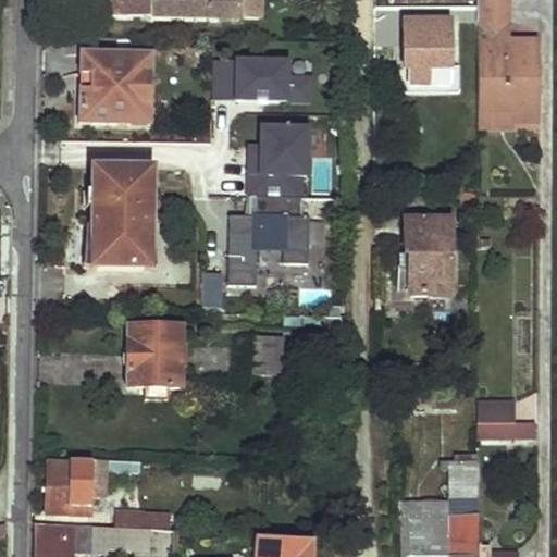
[(101,0),(101,15),(240,17),(242,9),(249,9),(248,0),(101,0)]
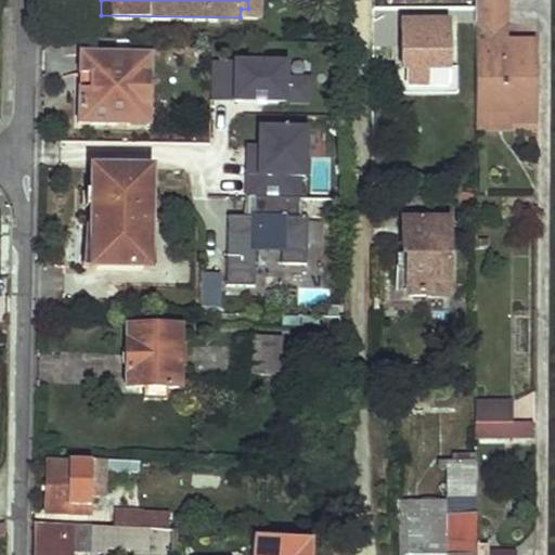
[(261,0),(247,0),(248,9),(241,9),(240,17),(261,17),(261,0)]
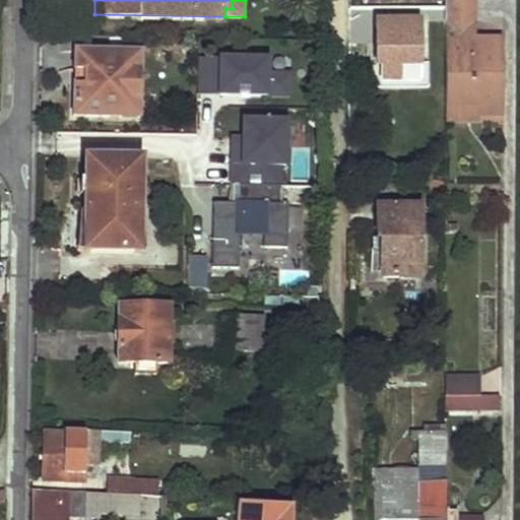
[(474,39),(463,39),(464,22),(474,22),(474,0),(447,0),(447,104),(479,103),(479,109),(502,110),(503,40),(474,39)]
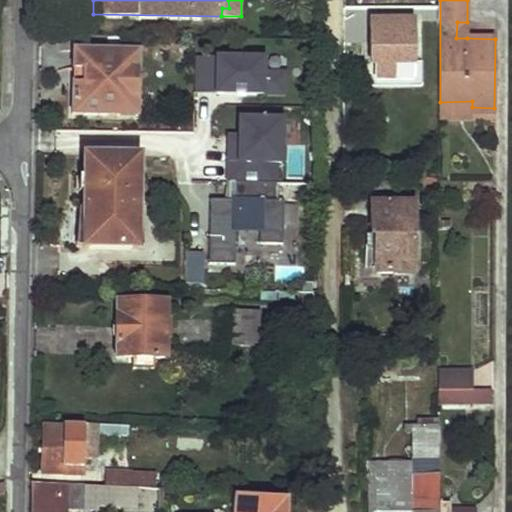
[(378,65),(377,78),(413,79),(414,20),(373,19),(371,65),(378,65)]
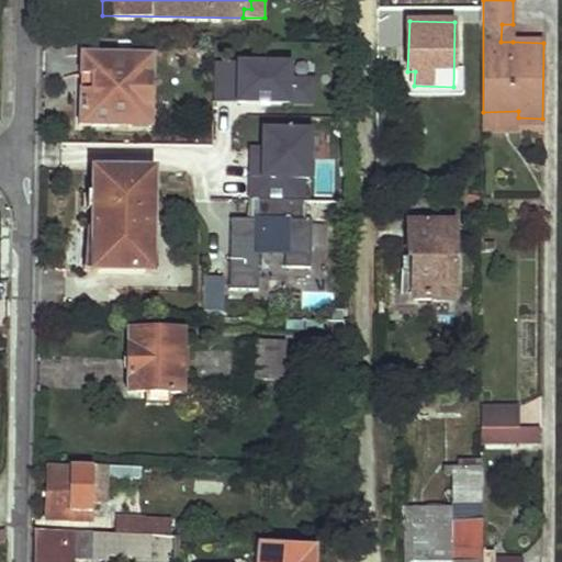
[(92,107),(80,107),(80,126),(133,126),(133,107),(153,107),(153,74),(147,74),(147,55),(93,54),(92,107)]
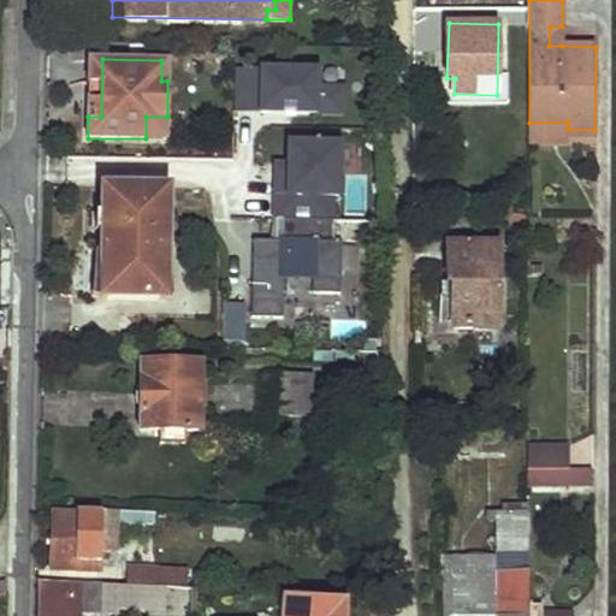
[(102,59),(89,59),(88,117),(101,117),(102,59)]
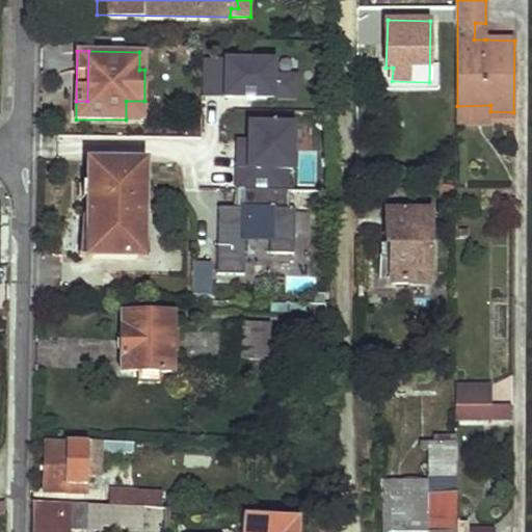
[(205,57),(205,95),(297,97),(297,74),(275,73),(276,58),(205,57)]
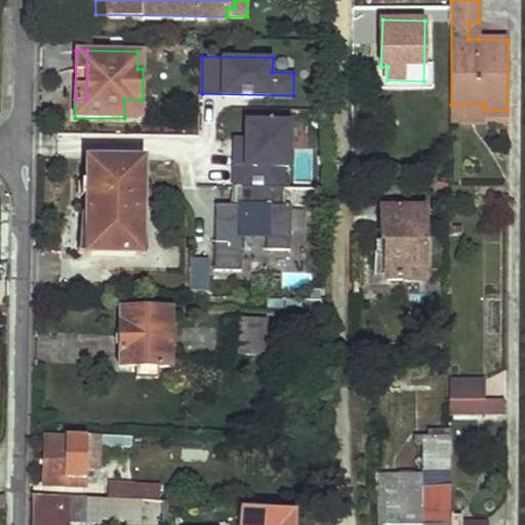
[(143,99),(124,99),(124,118),(143,118),(143,99)]
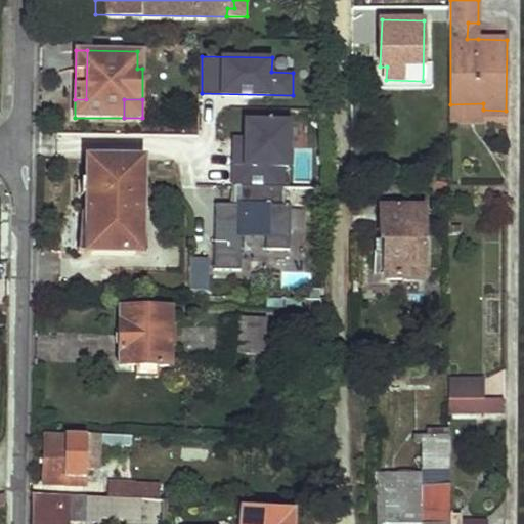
[(450,104),(450,120),(483,120),(483,110),(483,103),(450,104)]
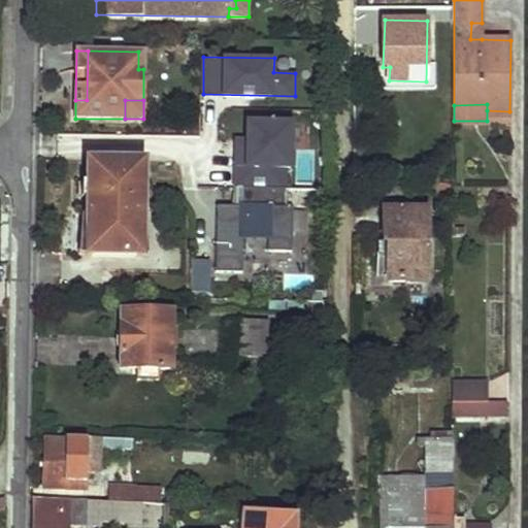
[(220,271),(245,271),(246,236),(271,236),(271,252),(296,252),(297,207),(291,207),(291,187),(288,187),(288,166),(293,166),(293,121),(249,121),(249,146),(238,146),(237,187),(245,187),(245,205),(220,205),(220,271)]
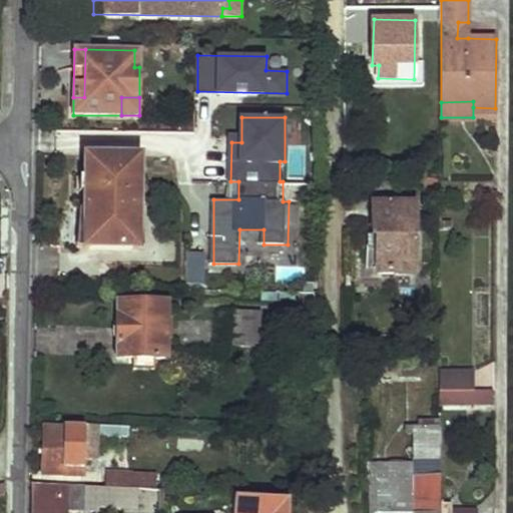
[(81,209),(82,249),(140,249),(141,155),(79,155),(79,178),(68,178),(70,194),(78,194),(79,209),(81,209)]
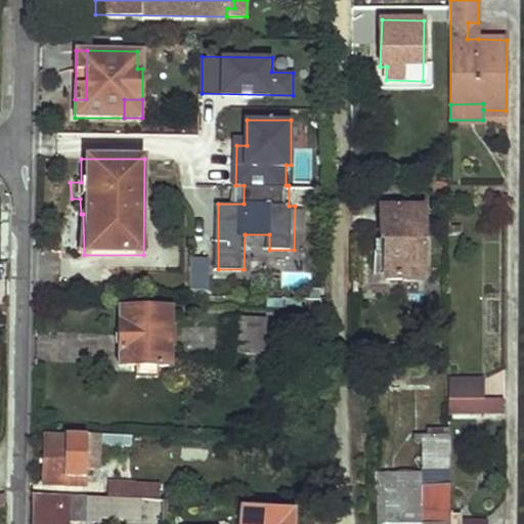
[(438,177),(438,191),(449,192),(450,177),(438,177)]
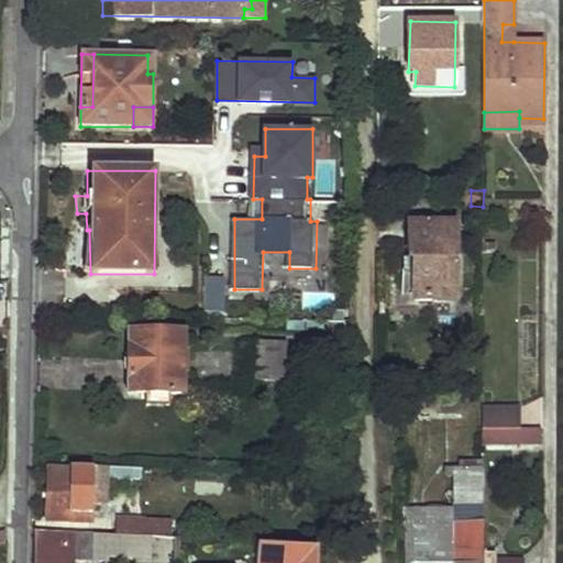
[(416,258),(416,297),(437,297),(437,283),(455,285),(456,224),(409,223),(409,258),(416,258)]
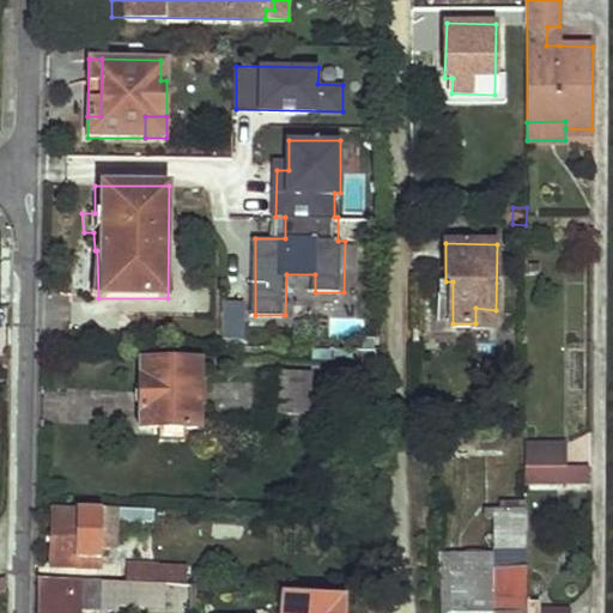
[(225,304),(225,343),(247,343),(247,304),(225,304)]
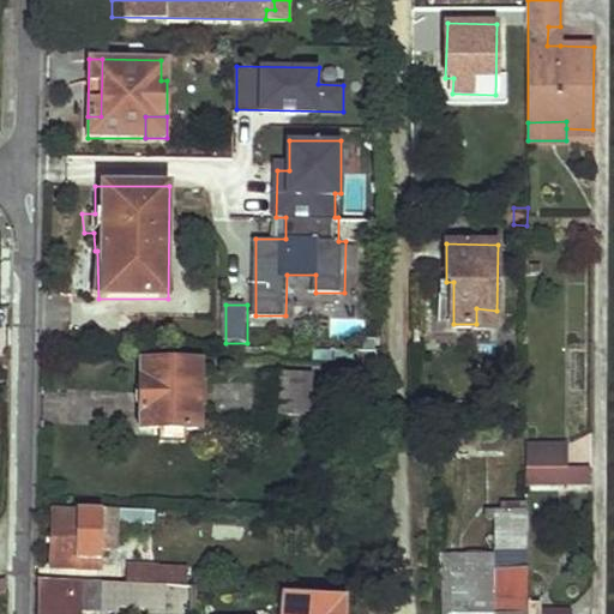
[(476,308),(476,324),(497,325),(497,311),(476,308)]
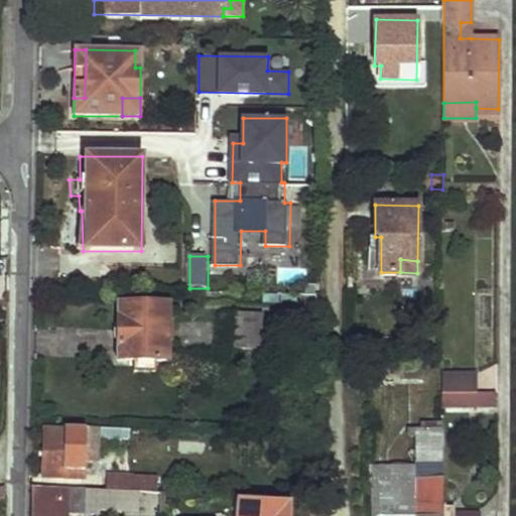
[(118,305),(118,359),(134,360),(155,360),(166,361),(167,305),(147,304),(146,299),(140,298),(140,305),(118,305)]
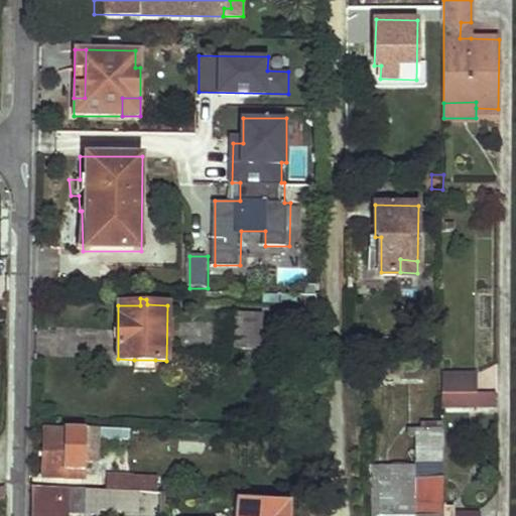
[(230,339),(231,351),(256,350),(256,315),(219,314),(218,339),(230,339)]
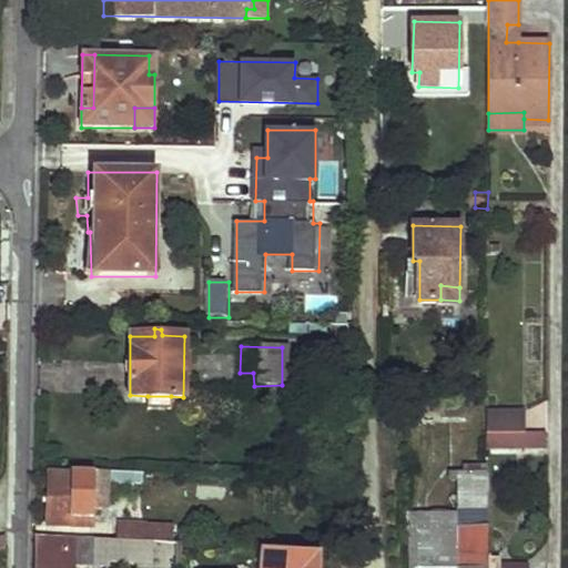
[(148,396),(148,408),(169,409),(171,396),(148,396)]
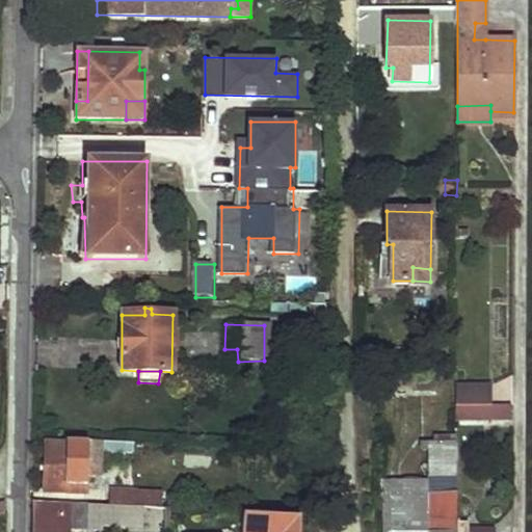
[(456,405),(456,421),(519,422),(519,406),(484,405),(456,405)]
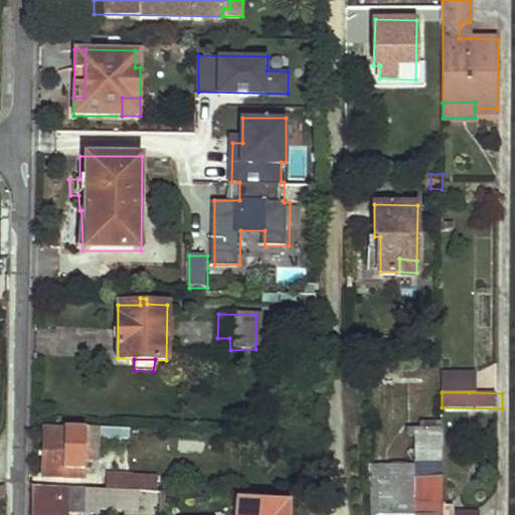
[(42,430),(42,477),(83,479),(86,453),(97,453),(99,439),(129,440),(130,428),(84,426),(84,432),(42,430)]
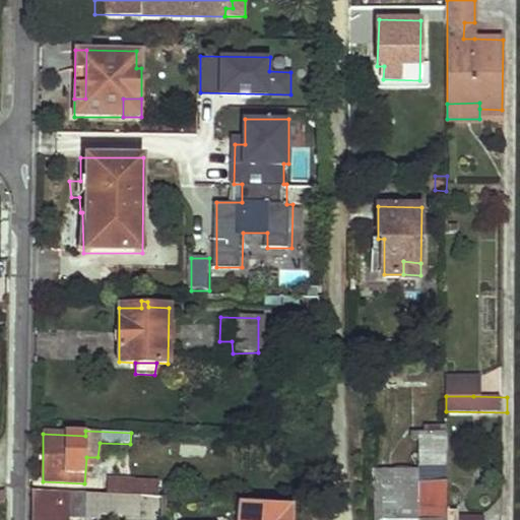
[(445,519),(445,511),(446,437),(419,437),(419,471),(372,470),(372,489),(377,489),(376,519),(445,519)]
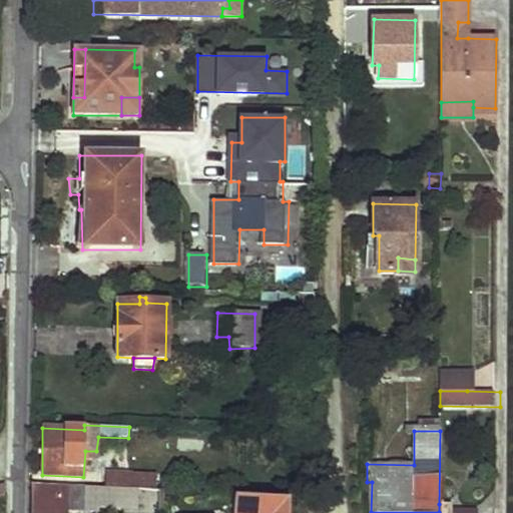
[(107,476),(107,489),(133,490),(133,477),(107,476)]
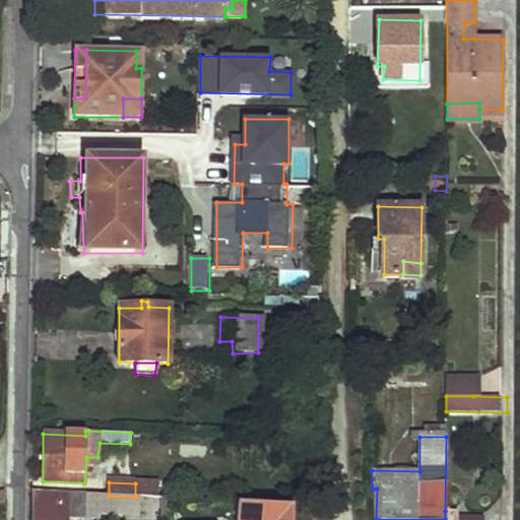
[(33,494),(31,519),(69,519),(70,514),(85,515),(86,495),(33,494)]
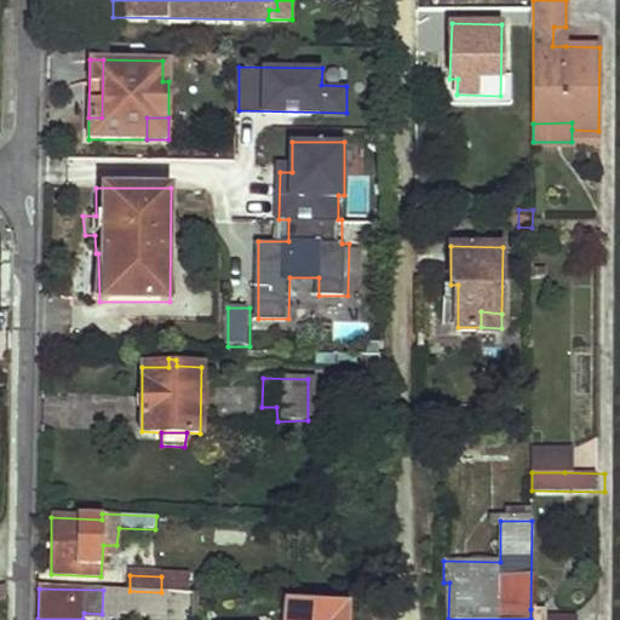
[(103,590),(102,614),(193,616),(193,593),(161,592),(130,591),(103,590)]
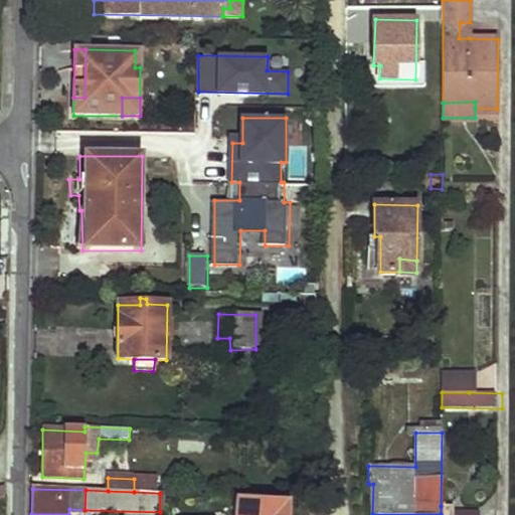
[(235,499),(235,514),(289,514),(290,501),(235,499)]
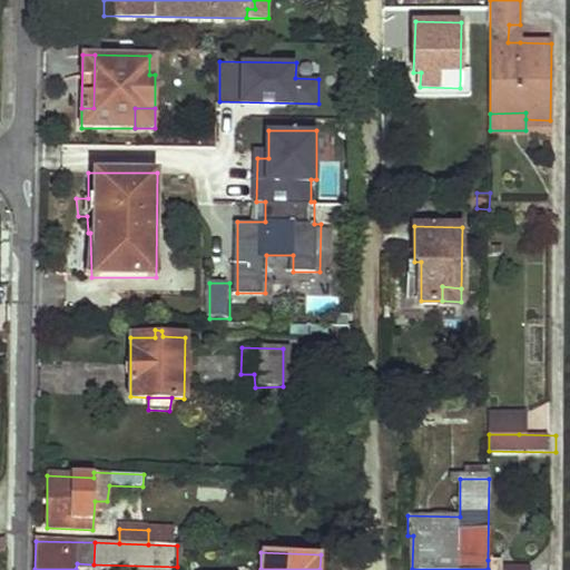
[(500,569),(500,560),(488,560),(488,569),(500,569)]
